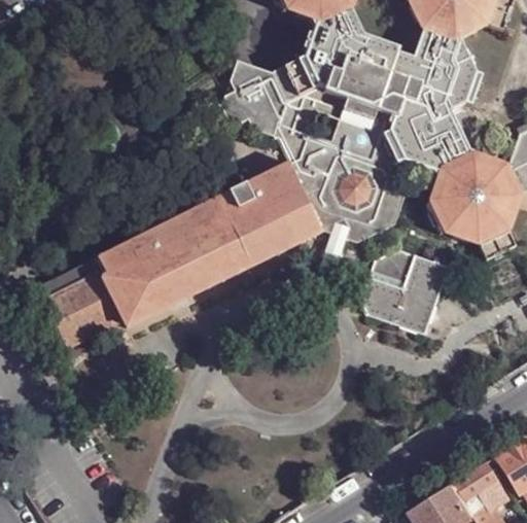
[(237,123),(247,117),(252,129),(279,137),(289,159),(33,286),(63,346),(119,318),(123,325),(320,230),(330,233),(345,237),(356,241),(371,234),(380,230),(394,222),(408,186),(396,163),(401,160),(409,162),(408,166),(423,171),(424,168),(432,170),(435,178),(430,192),(433,193),(430,201),(425,203),(440,233),(445,230),(452,233),(452,236),(467,241),(468,238),(472,239),(477,242),(479,245),(485,259),(515,245),(507,229),(506,224),(508,218),(512,219),(517,204),(514,203),(517,195),(526,189),(526,119),(516,126),(519,132),(516,139),(513,139),(507,154),(511,155),(507,164),(501,166),(493,163),(494,160),(479,154),(479,158),(470,155),(450,112),(458,108),(457,106),(464,102),(470,104),(481,74),(476,72),(471,63),(475,62),(467,47),(464,49),(460,41),(462,35),(477,29),(476,27),(483,23),(501,29),(511,0),(410,0),(412,4),(409,5),(417,20),(419,18),(423,27),(412,56),(397,50),(399,45),(362,33),(348,3),(349,0),(278,0),(283,9),(288,6),(295,9),(294,12),(309,18),(312,25),(302,56),(271,70),(236,59),(220,104),(227,119),(237,123)]
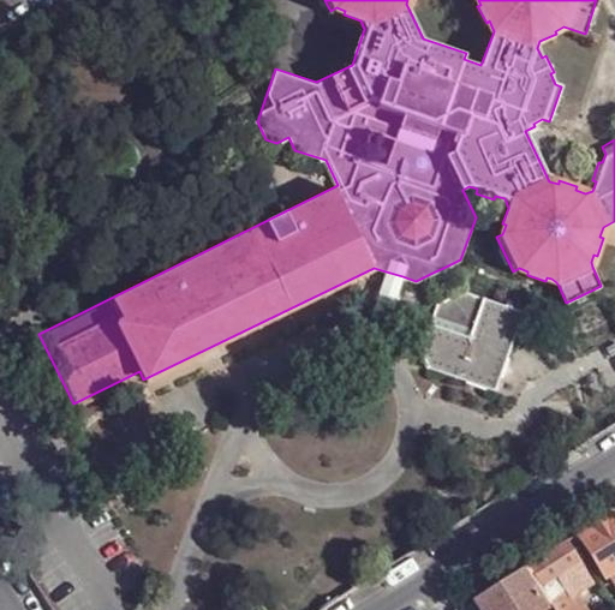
[(257,121),(251,135),(266,139),(257,121)]
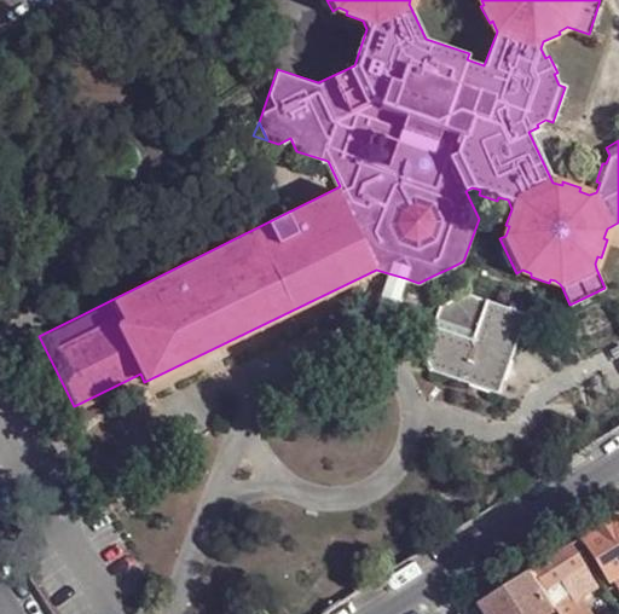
[(278,144),(296,151),(290,138),(278,144)]
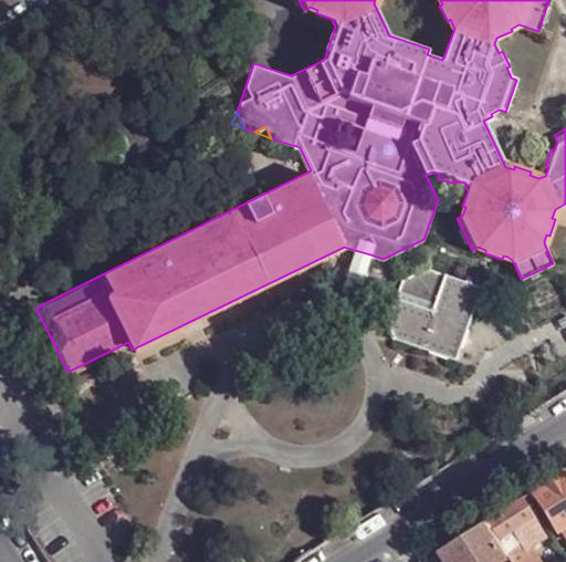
[(398,251),(409,276),(419,270),(408,247),(398,251)]
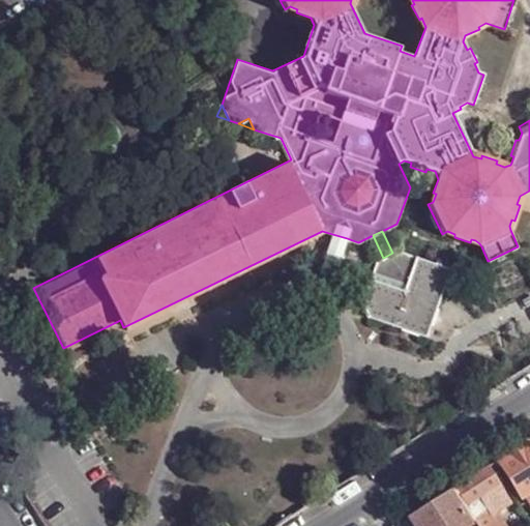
[(319,272),(333,278),(347,238),(332,234),(319,272)]
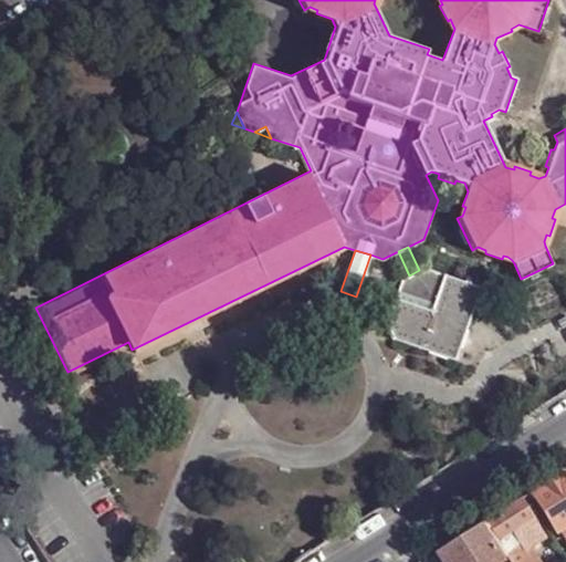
[(409,276),(401,279),(386,323),(394,339),(431,352),(449,357),(456,360),(460,345),(467,326),(481,285),(427,267),(419,270),(409,276)]
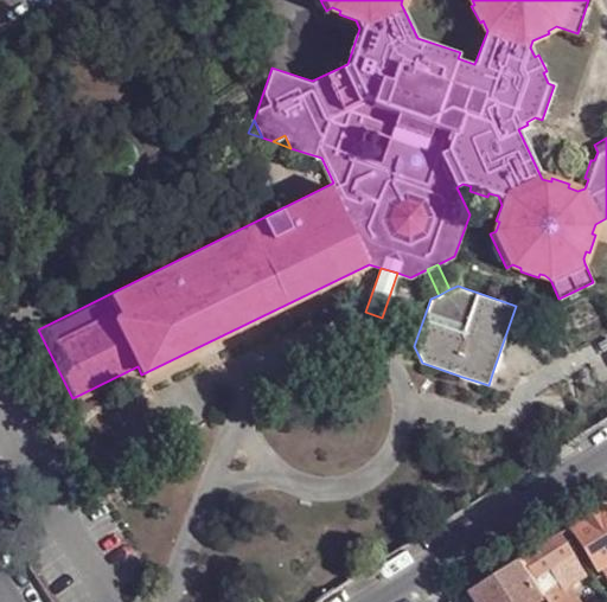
[(414,346),(410,358),(422,363),(414,346)]
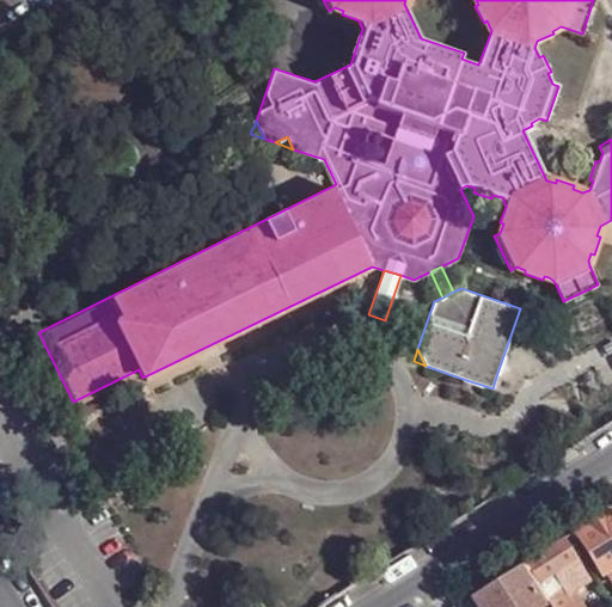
[(497,373),(510,369),(505,353),(497,373)]
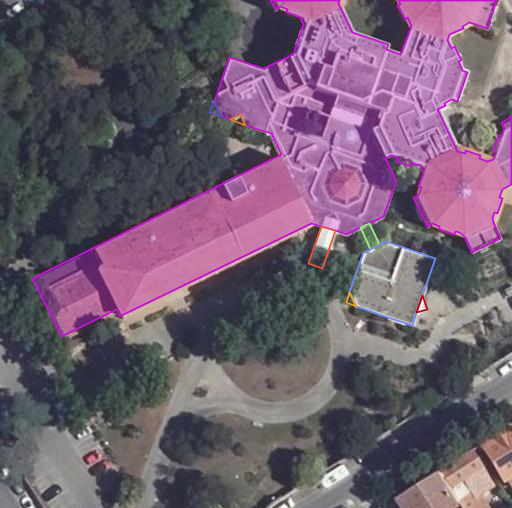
[(390,318),(393,327),(406,323),(390,318)]
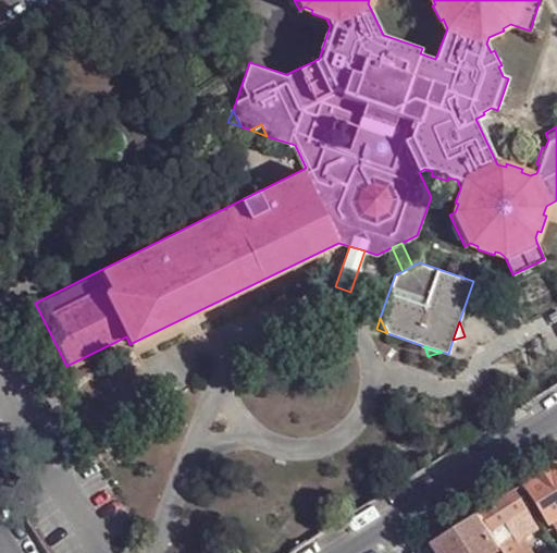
[(450,437),(456,445),(472,435),(467,427),(450,437)]
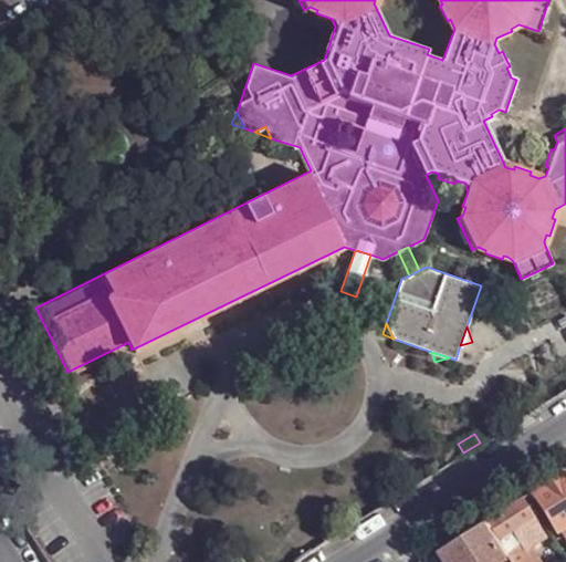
[(565,467),(532,489),(557,528),(565,521),(565,467)]
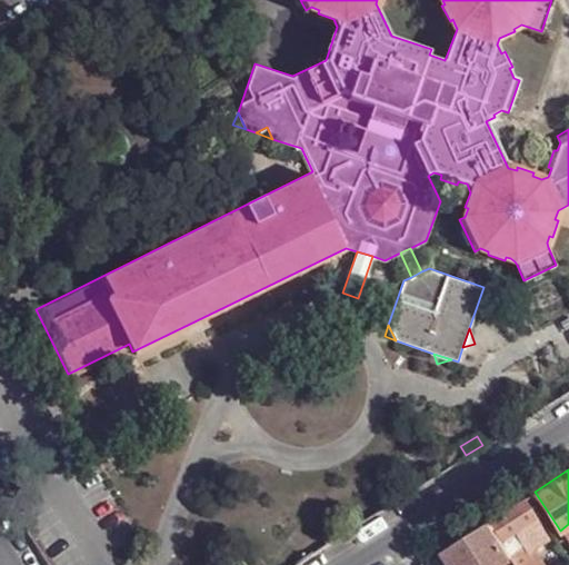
[(526,498),(489,522),(515,563),(516,564),(547,564),(529,536),(543,527),(526,498)]
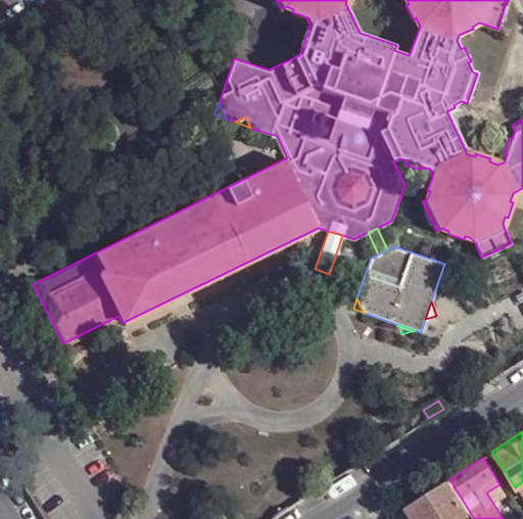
[(403,507),(411,518),(456,518),(463,515),(466,518),(470,518),(473,517),(449,479),(448,480),(448,479),(403,507)]
